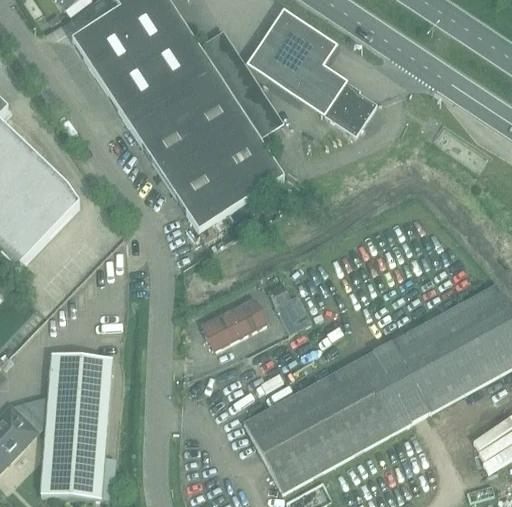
[(56,0),(64,9),(76,0),(56,0)]
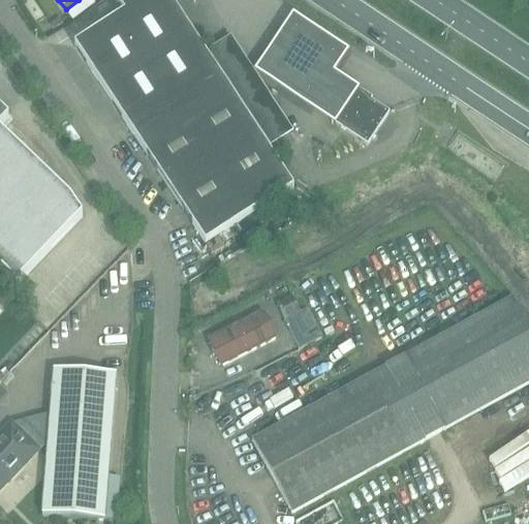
[(294,182),(270,144),(207,49),(173,0),(117,0),(123,9),(73,42),(205,242),(294,182)]
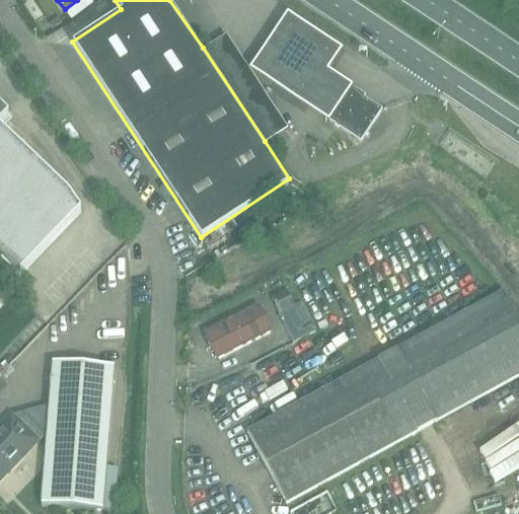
[(328,118),(349,86),(325,71),(341,48),(286,11),(250,67),(328,118)]
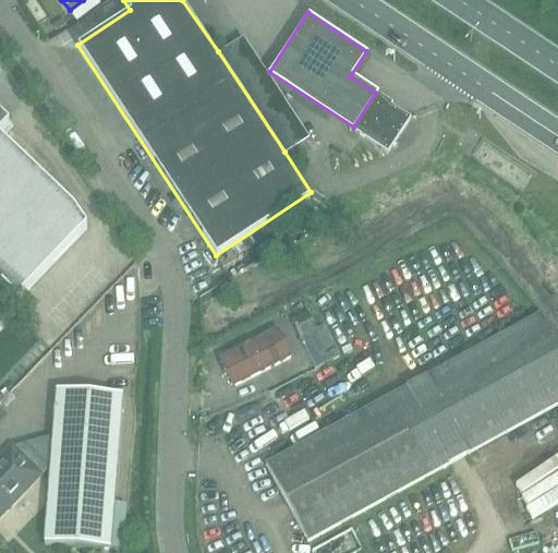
[(308,136),(242,36),(232,43),(218,51),(284,152),(298,143),(308,136)]
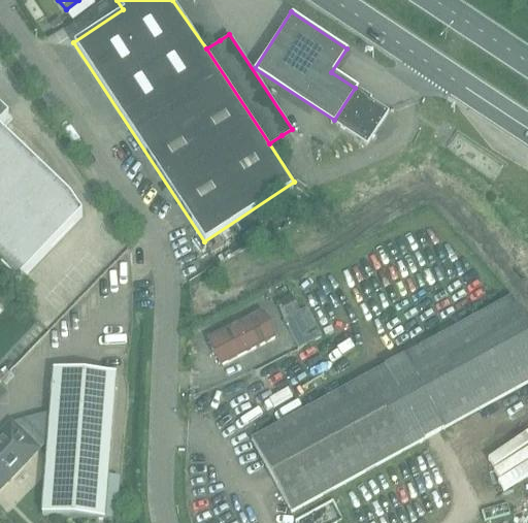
[(355,88),(334,120),(366,141),(387,109),(355,88)]
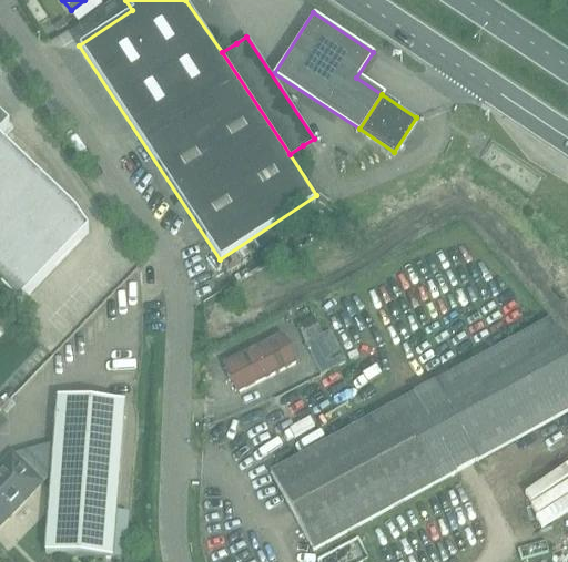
[(0,285),(18,302),(89,227),(75,208),(0,136),(12,123),(8,119),(8,118),(0,110),(0,285)]
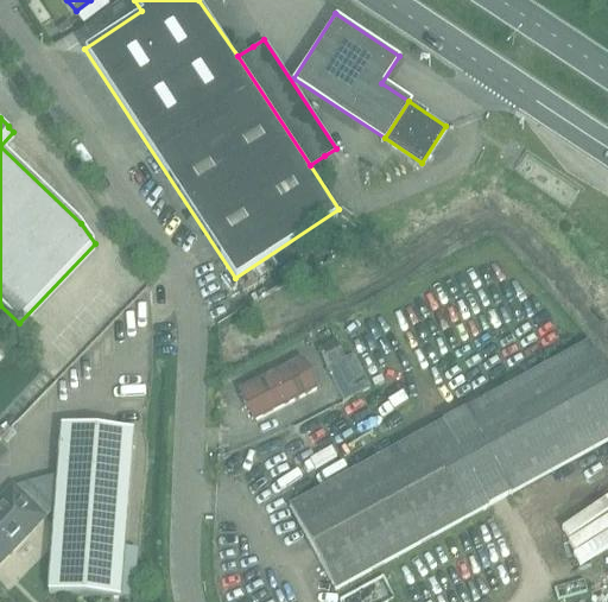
[(235,278),(242,289),(257,279),(251,270),(235,278)]
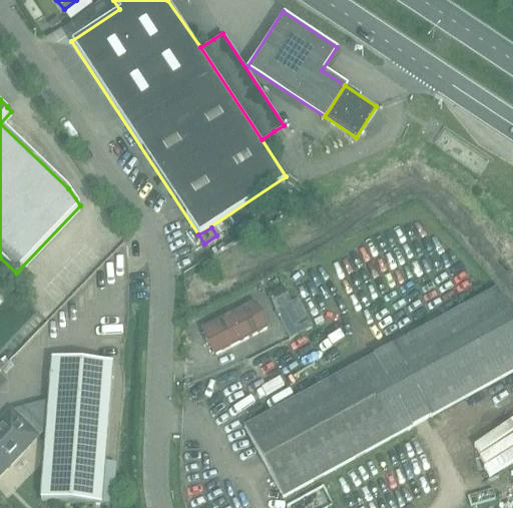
[(512,313),(498,284),(356,361),(241,423),(282,495),(395,433),(512,368),(512,313)]
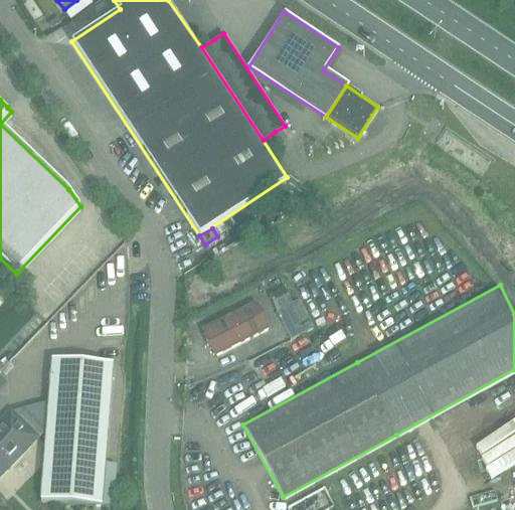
[(269,293),(291,337),(314,326),(300,297),(292,301),(284,286),(269,293)]
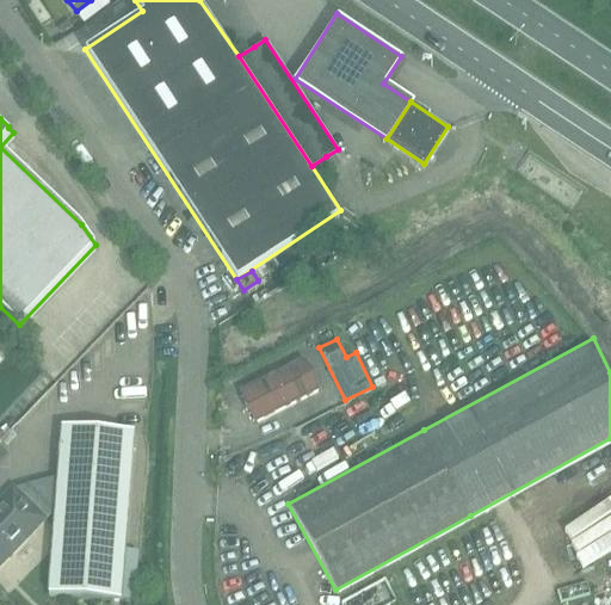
[(242,387),(257,418),(318,388),(302,357),(242,387)]
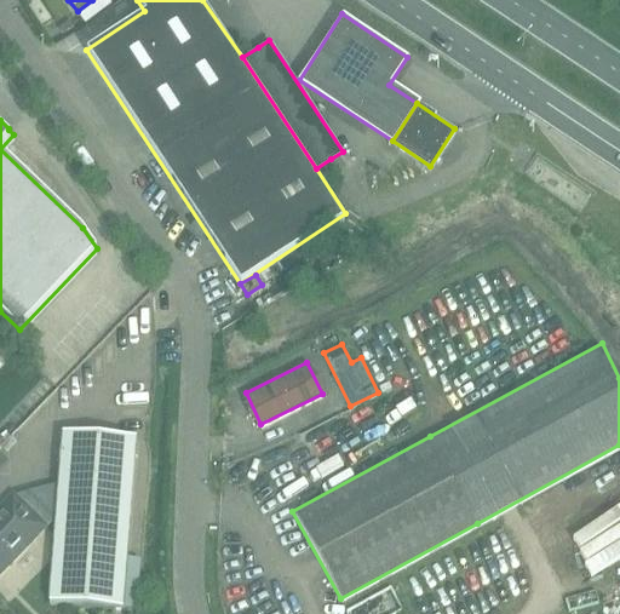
[(136,435),(96,432),(62,430),(49,600),(122,606),(136,435)]
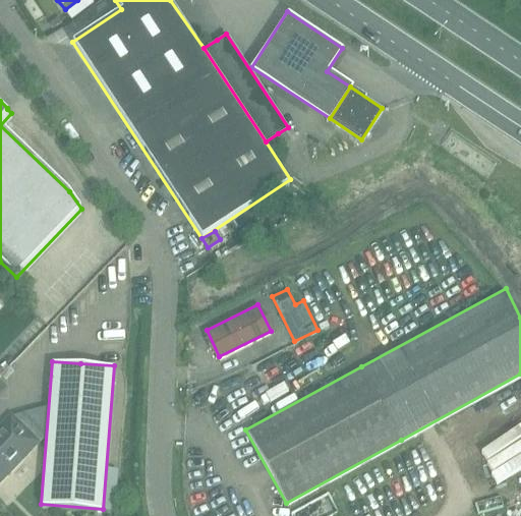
[(0,475),(36,440),(10,415),(0,425),(0,475)]
